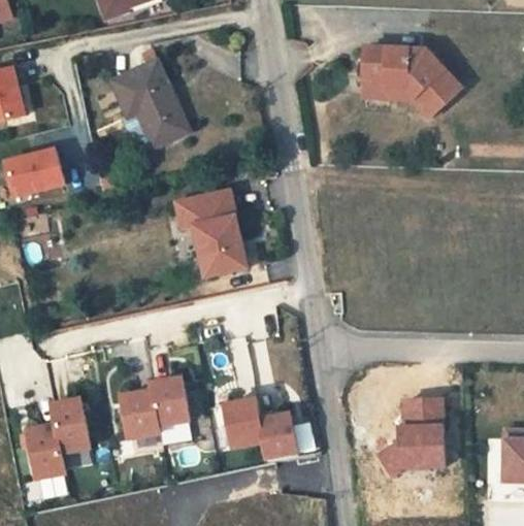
[(363,53),(364,86),(385,86),(385,91),(403,91),(414,103),(423,113),(454,86),(424,54),(363,53)]
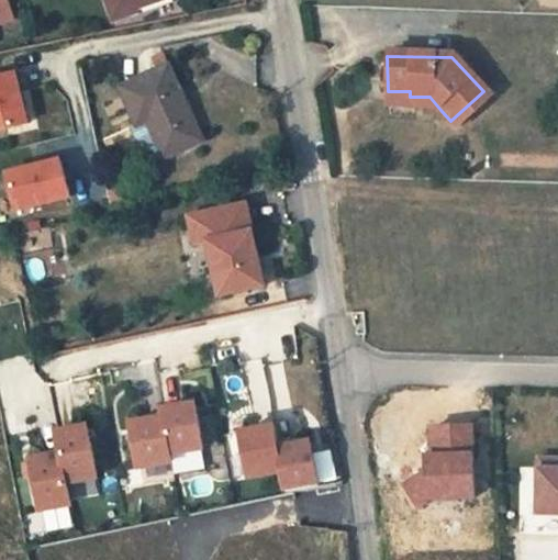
[(164,155),(202,140),(169,66),(119,86),(137,129),(149,124),(164,155)]
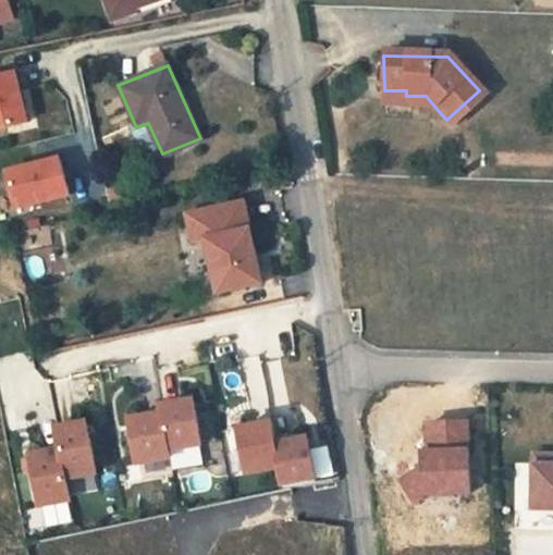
[(14,74),(0,78),(0,131),(27,123),(14,74)]
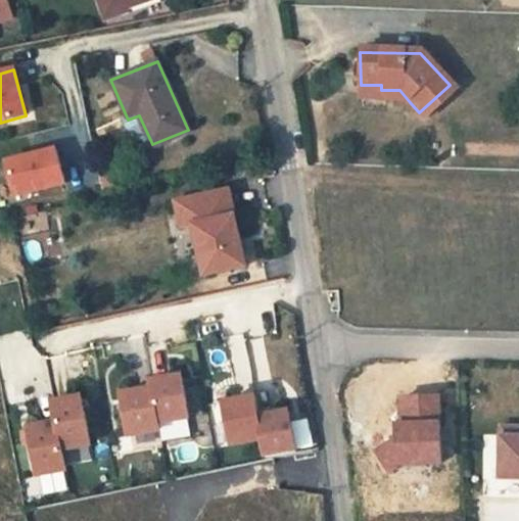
[(381,90),(381,85),(361,85),(361,102),(410,102),(399,90),(381,90)]
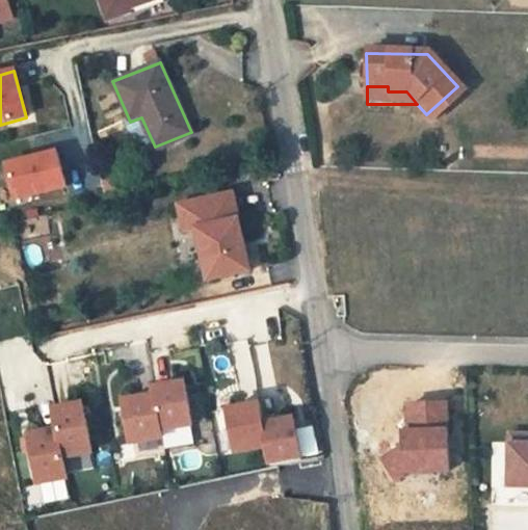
[(58,153),(7,165),(18,205),(69,192),(58,153)]
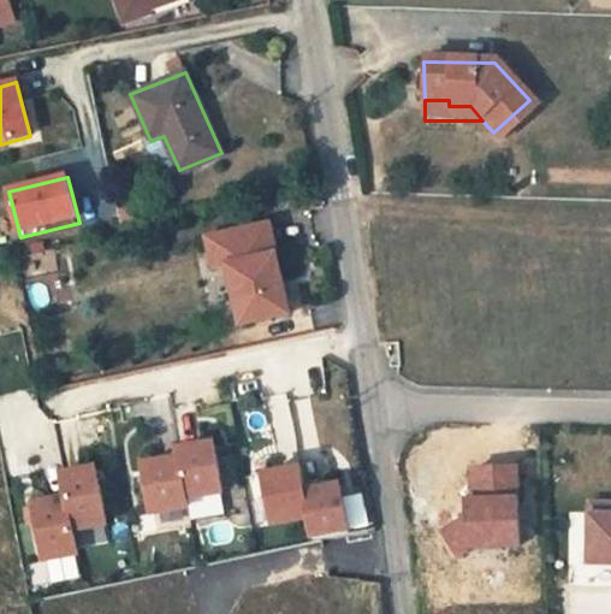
[(274,217),(211,234),(218,265),(233,260),(236,272),(248,319),(297,307),(274,217)]
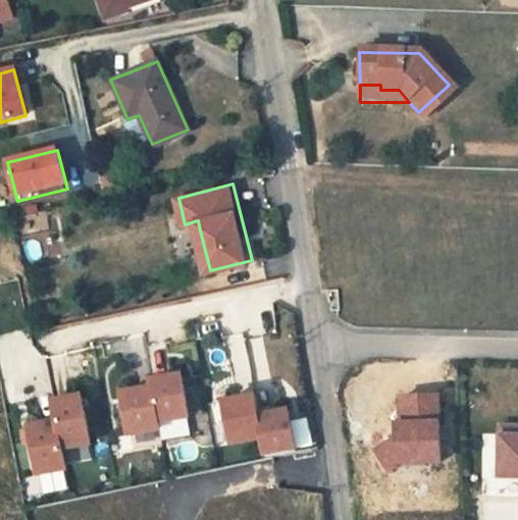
[(198,220),(185,224),(188,235),(200,230),(198,220)]
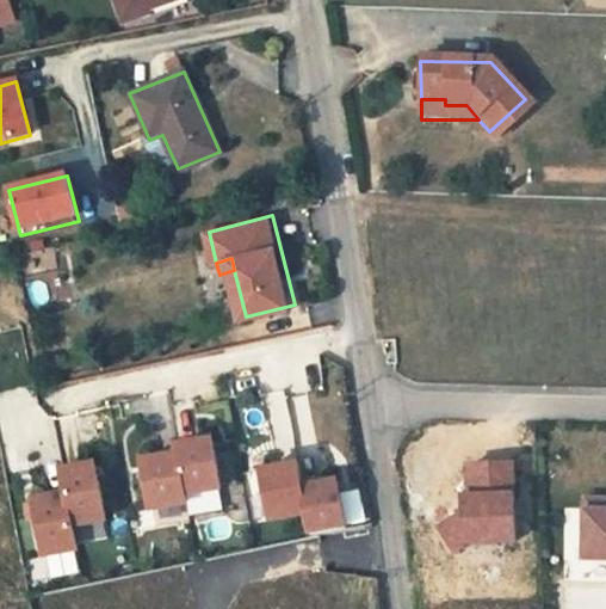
[(178,443),(180,453),(187,493),(222,485),(212,436),(178,443)]
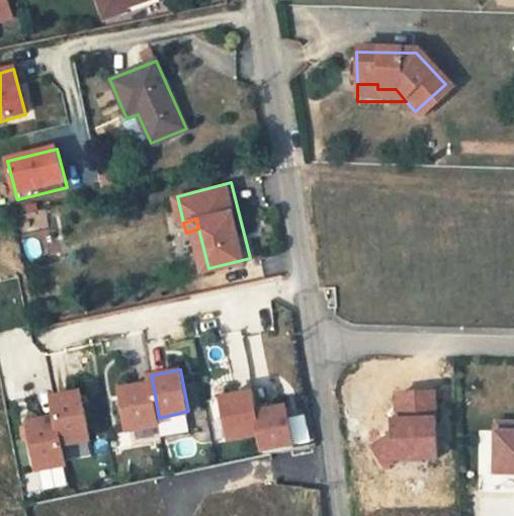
[(153,383),(122,390),(131,431),(161,425),(159,418),(153,383)]
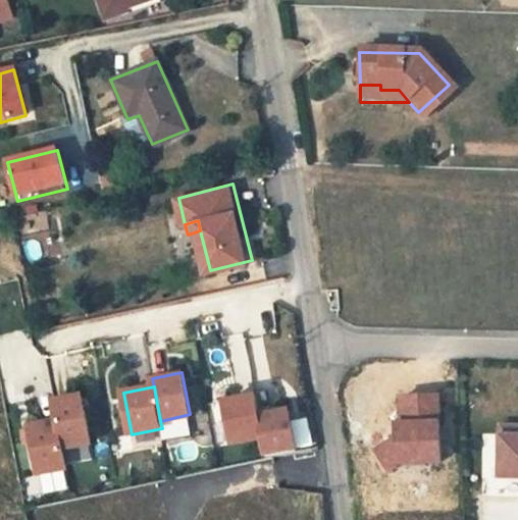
[(254,388),(224,394),(232,435),(262,430),(259,413),(254,388)]
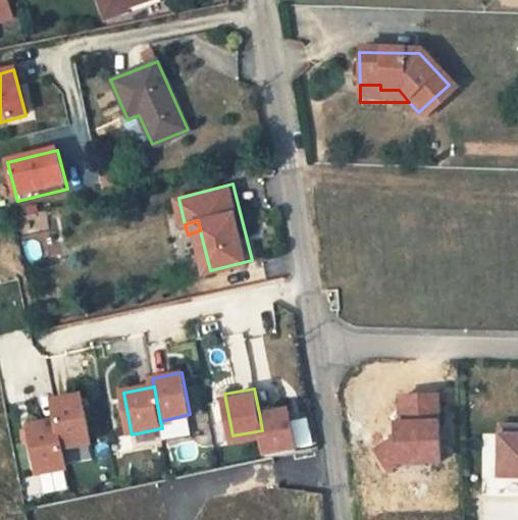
[(384,468),(393,463),(434,462),(433,418),(434,418),(433,393),(395,394),(396,419),(389,420),(390,435),(370,448),(384,468)]
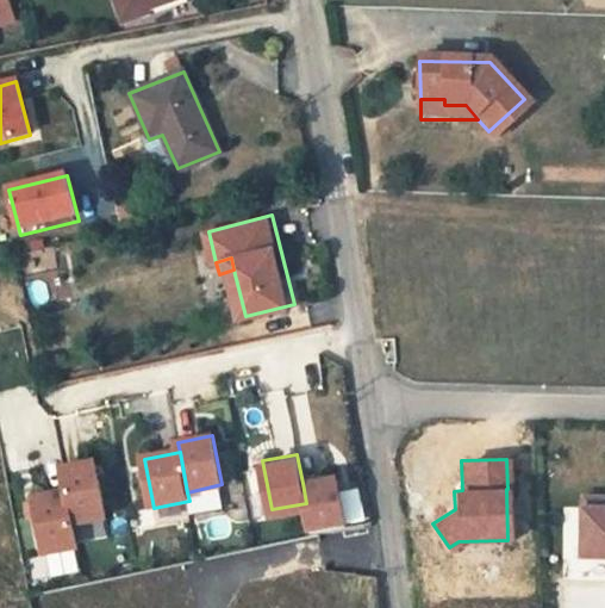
[(98,470),(66,477),(70,500),(74,517),(107,510),(98,470)]
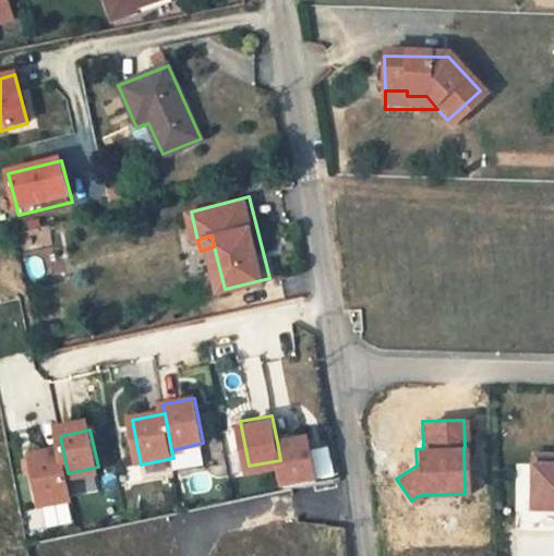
[(309,435),(277,442),(280,460),(285,486),(317,480),(309,435)]
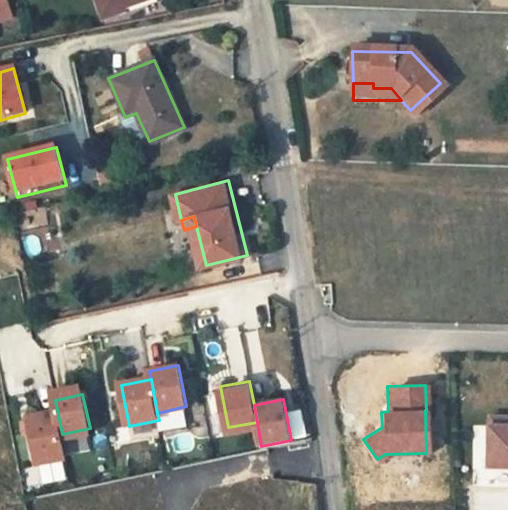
[(201,415),(181,420),(185,435),(205,430),(201,415)]
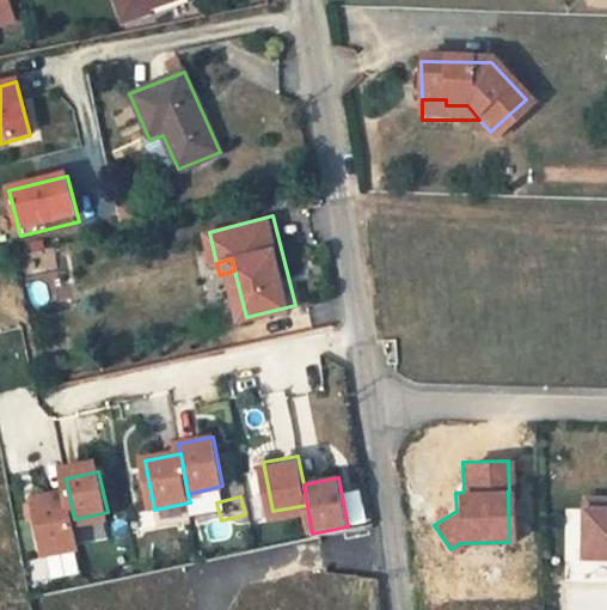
[(606,496),(580,496),(578,559),(606,560),(606,496)]
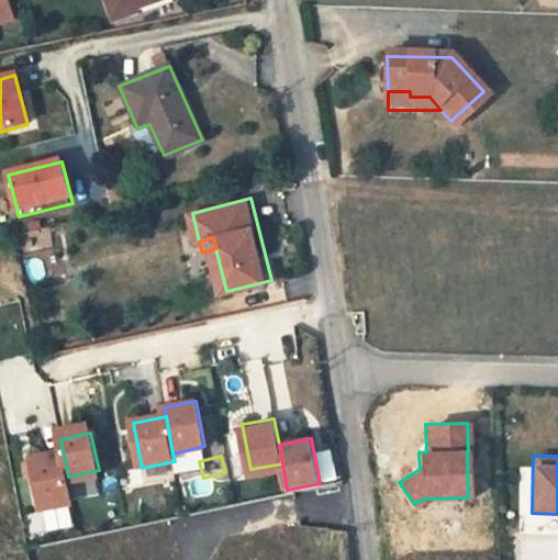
[(65,460),(35,468),(43,504),(73,497),(68,477),(65,460)]
